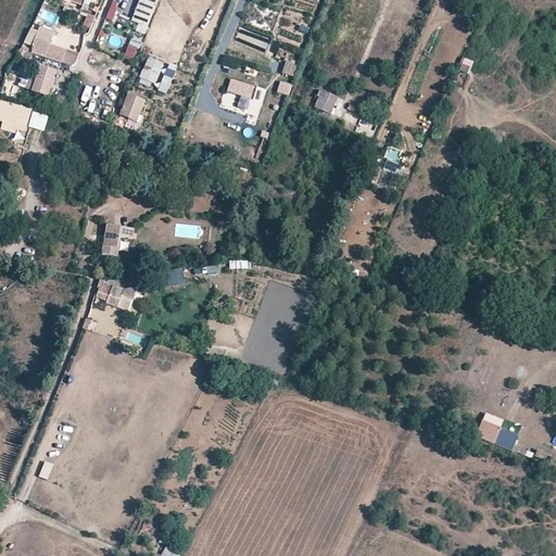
[(106,20),(114,22),(116,12),(130,14),(134,1),(125,0),(121,0),(119,9),(109,7),(106,20)]
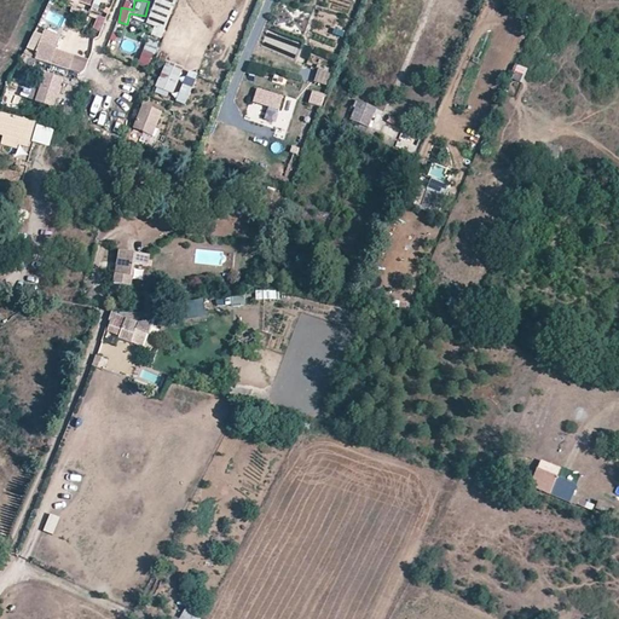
[(154,0),(145,23),(160,29),(172,0),(154,0)]
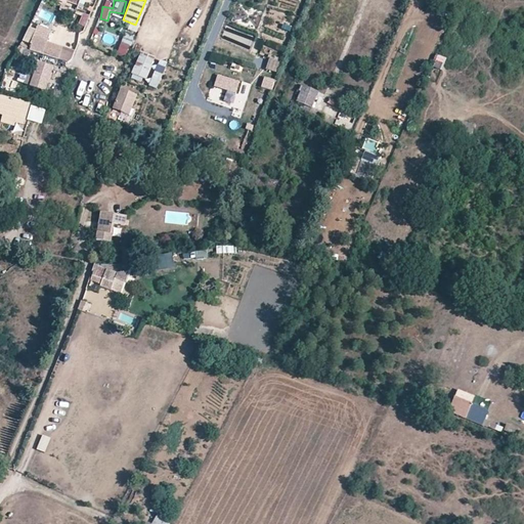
[(31,34),(27,49),(55,57),(58,49),(59,45),(43,41),(43,39),(31,34)]
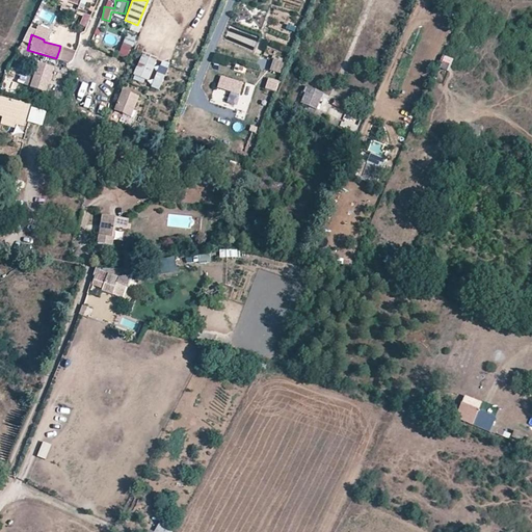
[(131,52),(134,42),(124,38),(121,48),(131,52)]
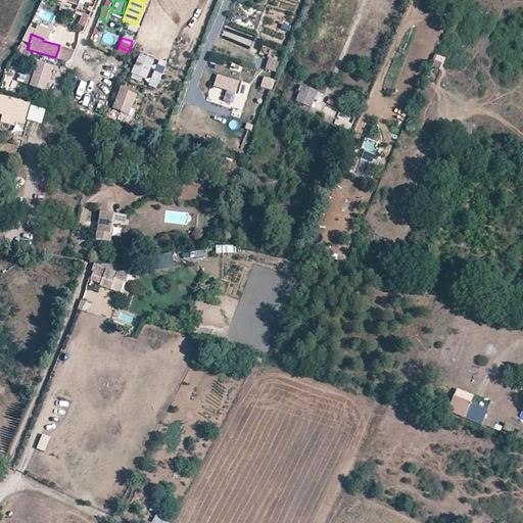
[(66,51),(58,49),(55,57),(64,60),(66,51)]
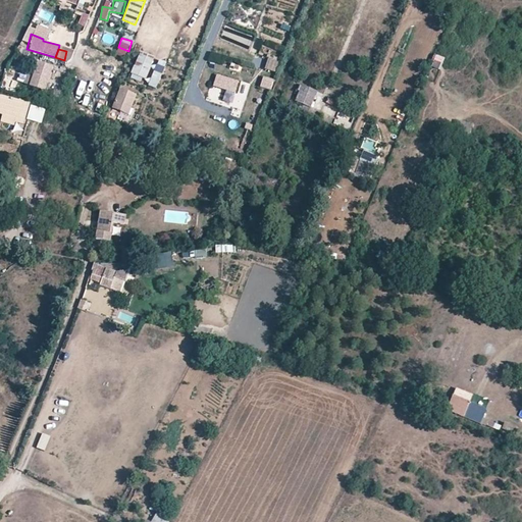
[(140,52),(128,77),(144,84),(155,59),(140,52)]
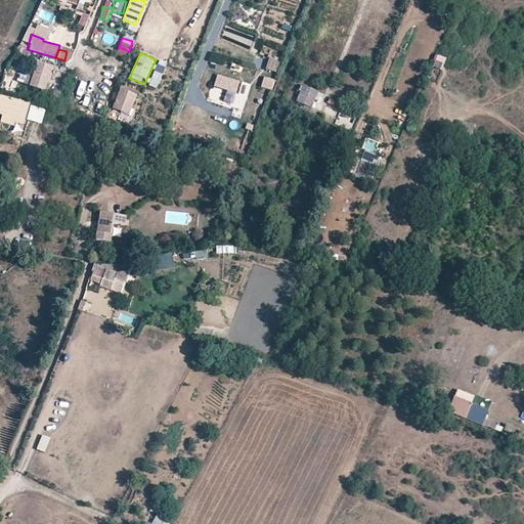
[(158,89),(168,63),(158,59),(148,85),(158,89)]
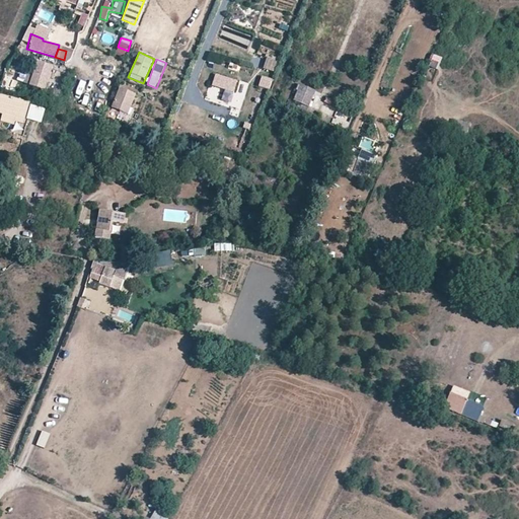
[(276,63),(265,59),(262,70),(272,73),(276,63)]
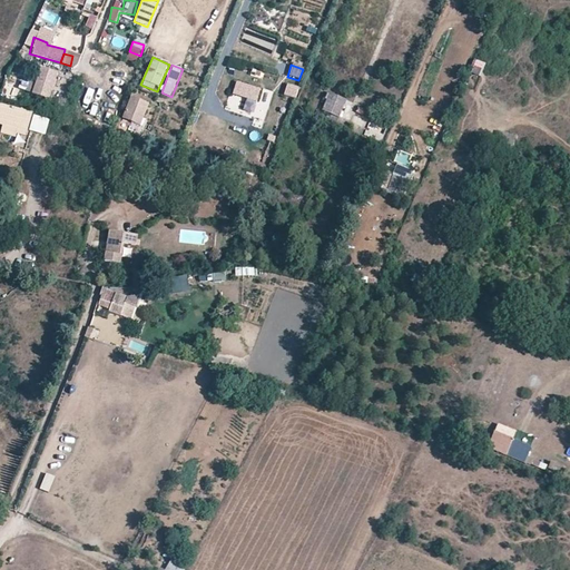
[(30,94),(47,99),(55,72),(39,67),(30,94)]
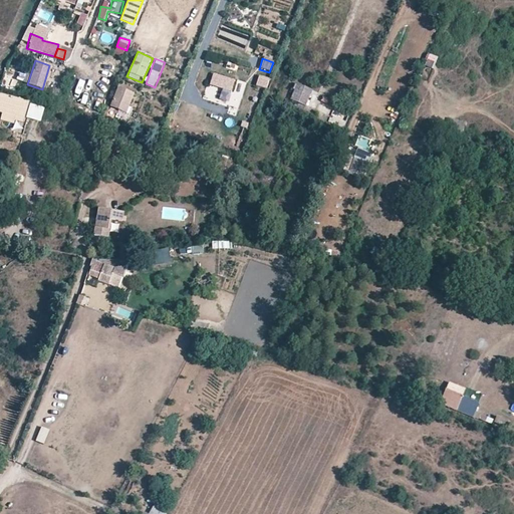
[(211,76),(208,86),(229,93),(233,81),(211,76)]
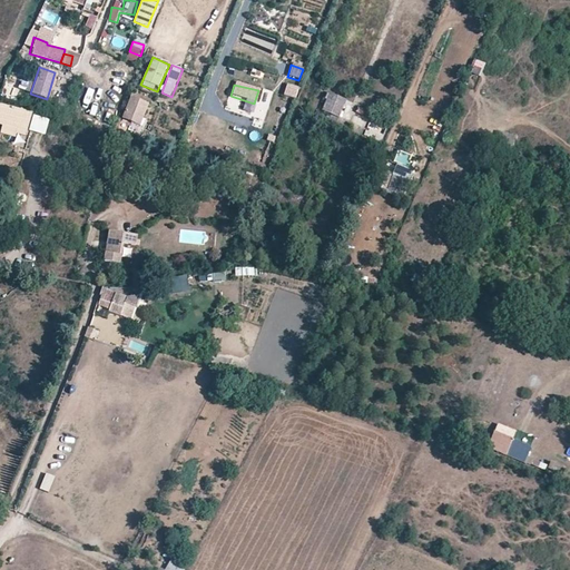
[(297,89),(285,86),(283,97),(295,99),(297,89)]
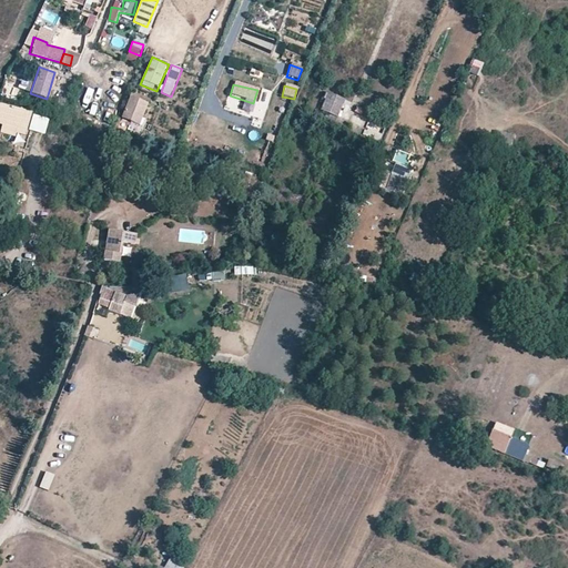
[(91,117),(97,93),(75,88),(68,114),(84,119),(85,115),(91,117)]
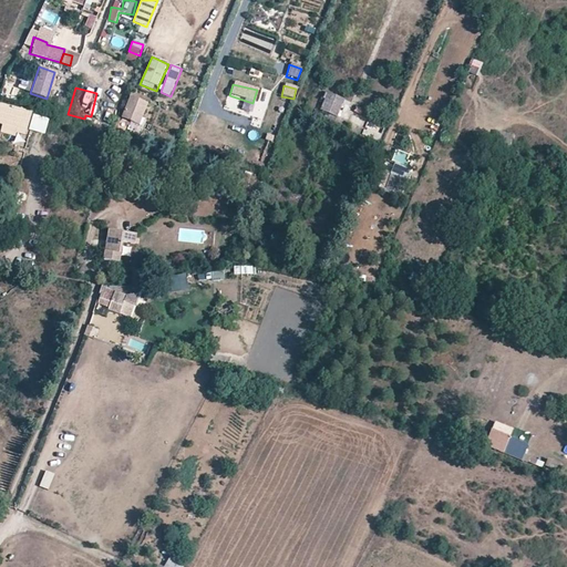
[(342,99),(326,92),(319,110),(334,116),(342,99)]
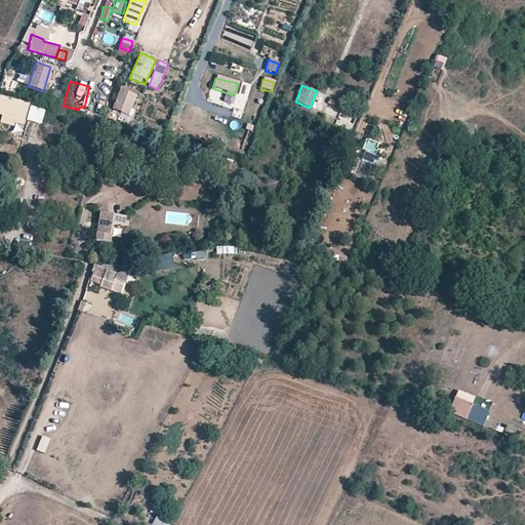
[(112,108),(119,111),(121,106),(129,109),(134,94),(119,88),(112,108)]
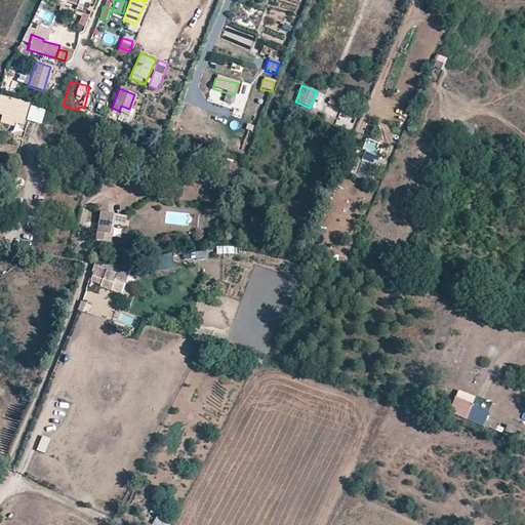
[(24,121),(28,105),(0,96),(0,116),(2,117),(3,115),(24,121)]
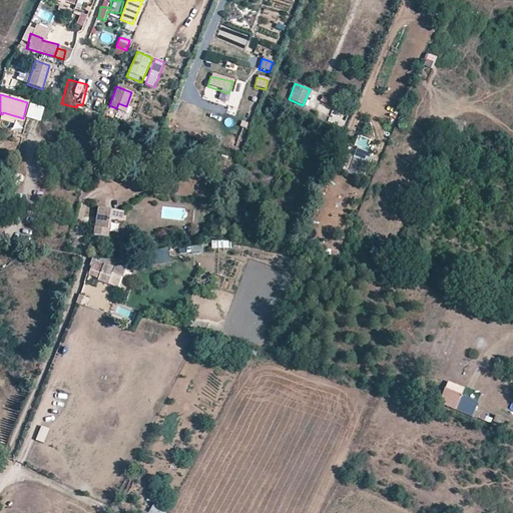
[(30,102),(25,117),(40,121),(45,107),(30,102)]
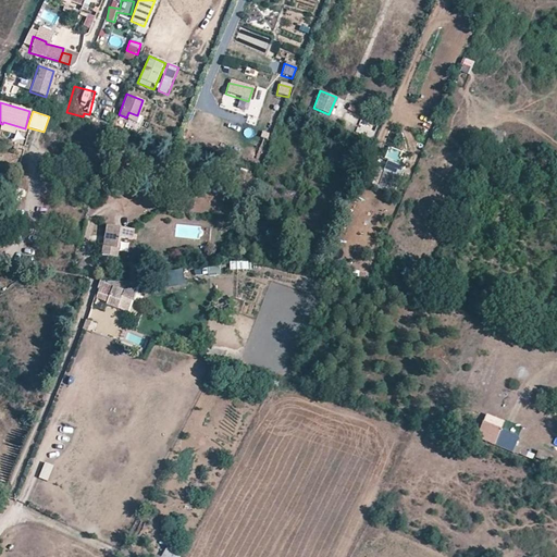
[(359,125),(357,133),(373,138),(375,131),(359,125)]
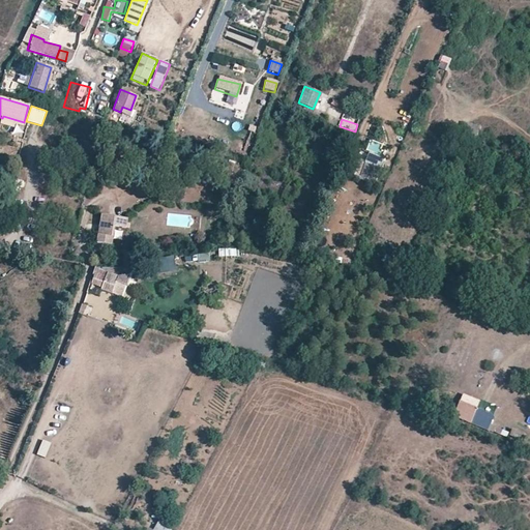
[(226,170),(232,173),(235,164),(230,162),(226,170)]
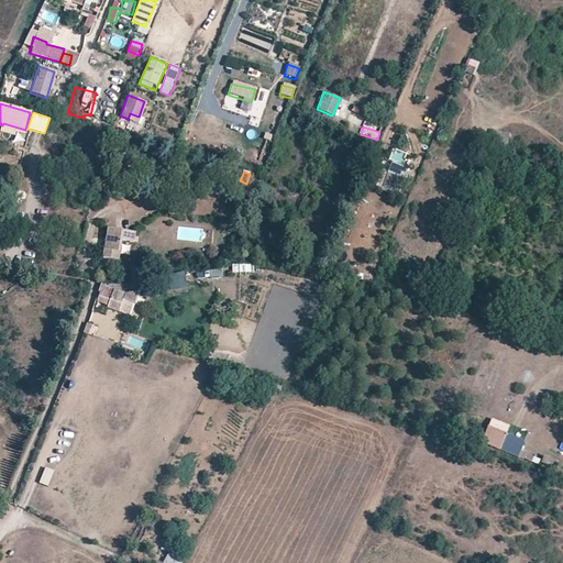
[(106,229),(102,258),(118,261),(120,241),(132,243),(133,232),(106,229)]
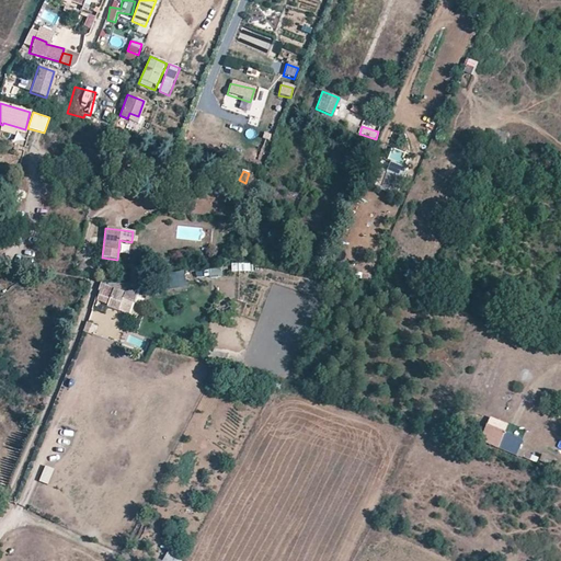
[(158,286),(174,283),(172,272),(156,276),(158,286)]
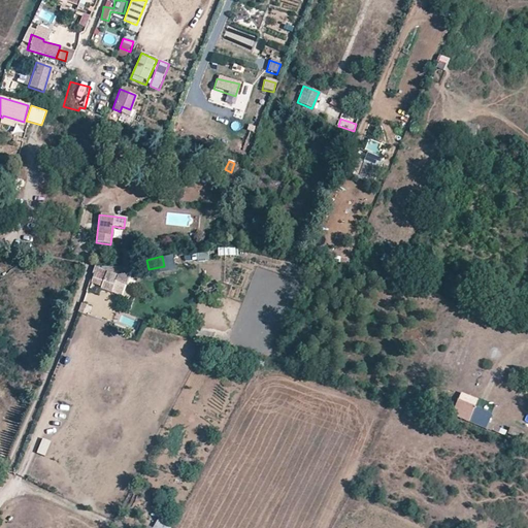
[(117,284),(123,286),(128,288),(132,276),(119,278),(100,271),(98,275),(96,274),(92,284),(101,288),(100,290),(112,295),(117,284)]
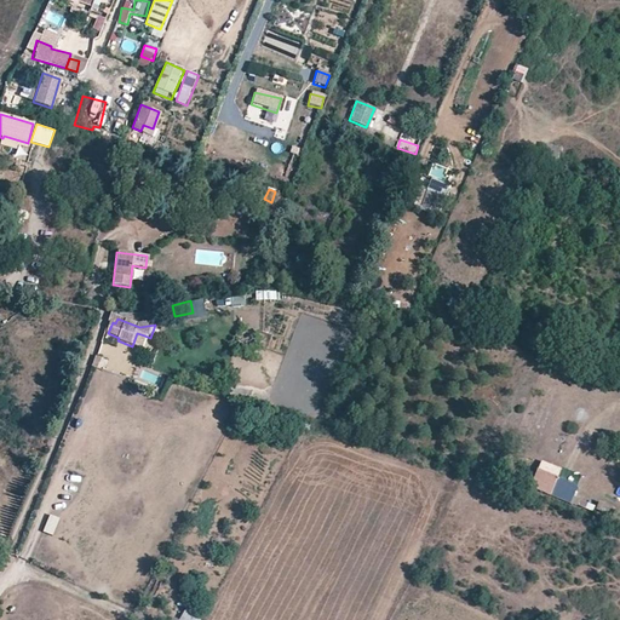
[(139,349),(144,336),(137,333),(132,346),(139,349)]
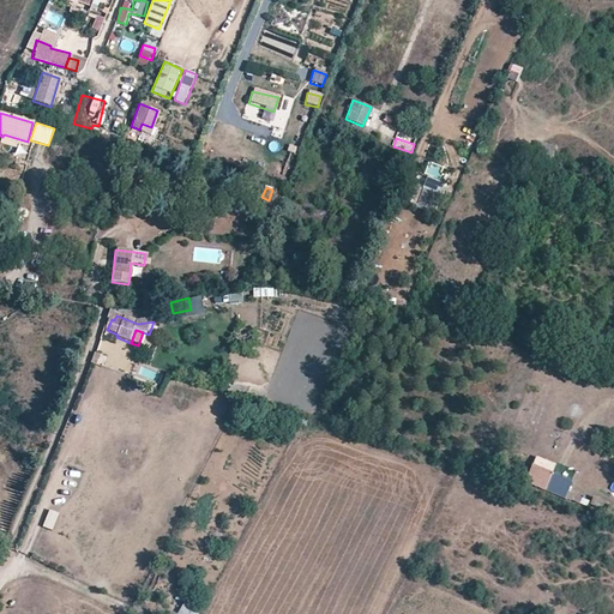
[(572,480),(553,473),(557,464),(536,456),(525,482),(565,498),(572,480)]
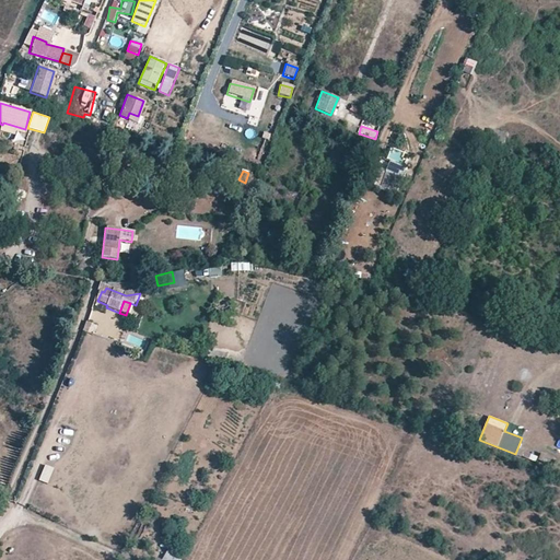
[(48,483),(54,467),(44,465),(39,481),(48,483)]
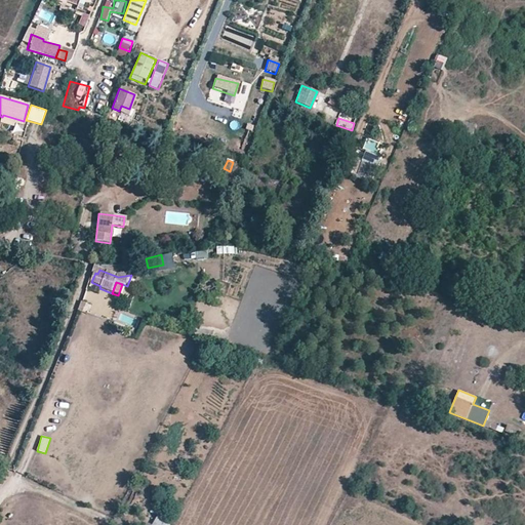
[(155,516),(151,524),(168,524),(170,521),(155,516)]
